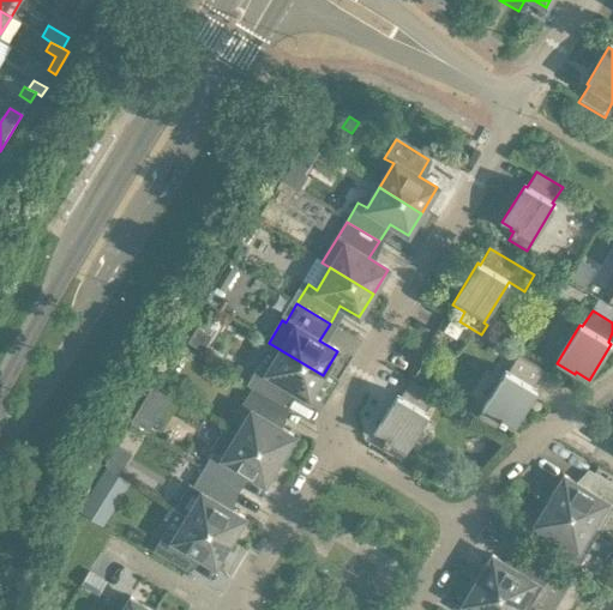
[(197,328),(187,344),(203,352),(212,337),(197,328)]
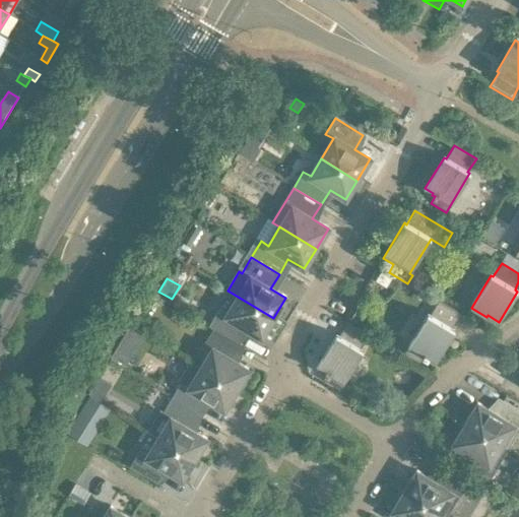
[(246,329),(261,338),(273,318),(238,297),(225,316),(218,311),(208,327),(213,330),(213,329),(237,343),(238,343),(246,329)]
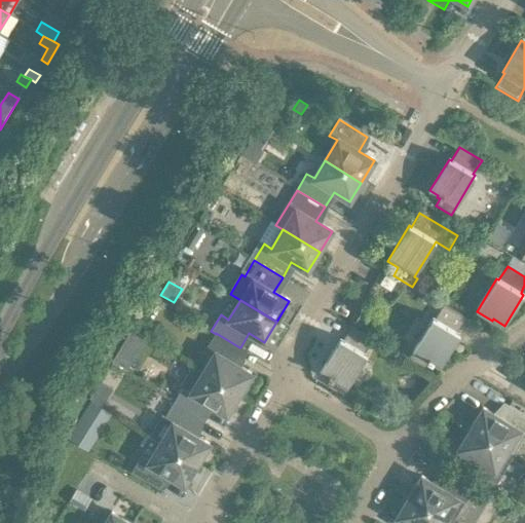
[(457,333),(465,319),(443,306),(435,320),(433,319),(409,358),(424,368),(428,361),(432,363),(433,361),(440,366),(459,334),(457,333)]
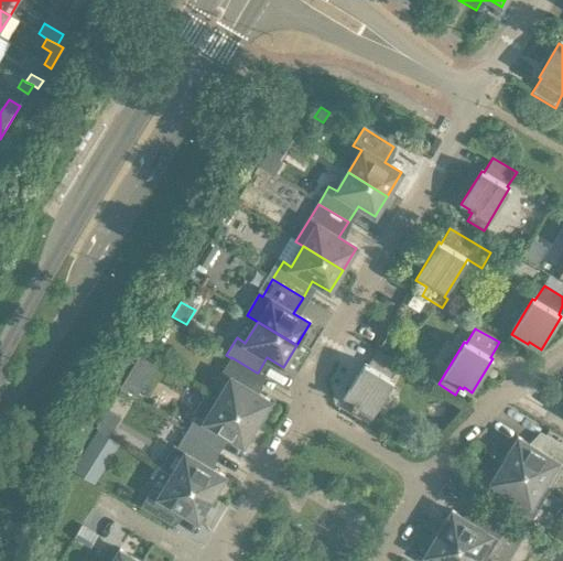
[(388,333),(379,347),(392,356),(401,342),(388,333)]
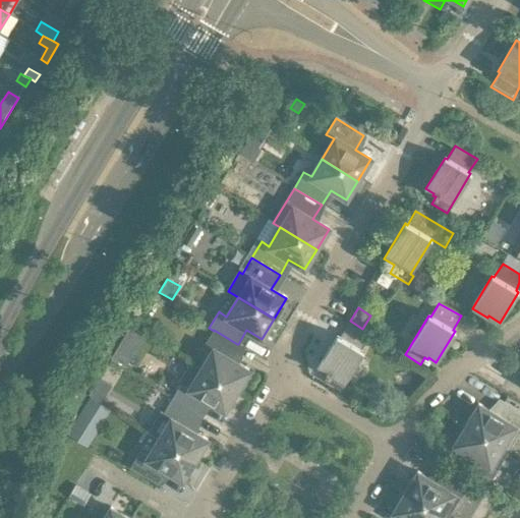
[(369,337),(347,324),(339,337),(337,336),(319,366),(326,371),(325,373),(328,376),(325,382),(340,391),(363,352),(360,350),(369,337)]
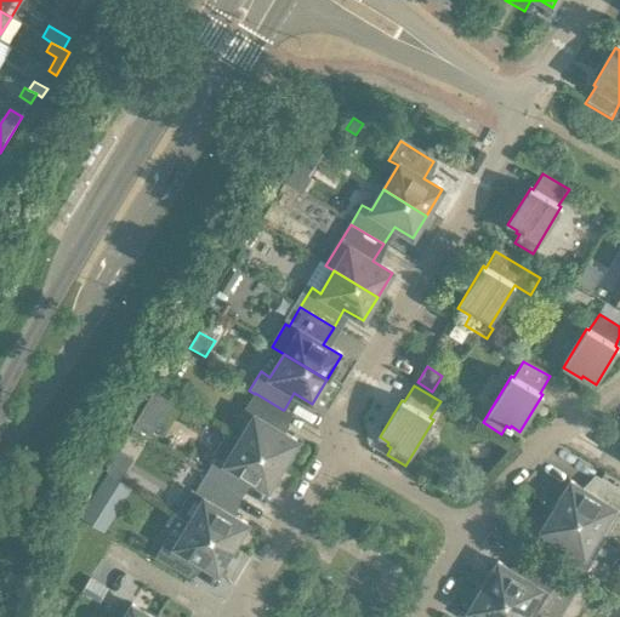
[(289,412),(284,410),(283,410),(255,393),(255,394),(244,412),(252,418),(239,440),(282,466),(296,441),(278,430),(289,412)]
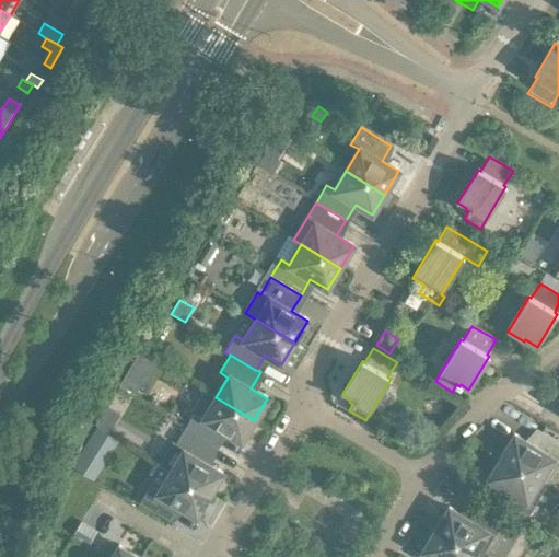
[(224,432),(241,442),(254,420),(216,397),(204,417),(195,413),(185,430),(214,448),(224,432)]
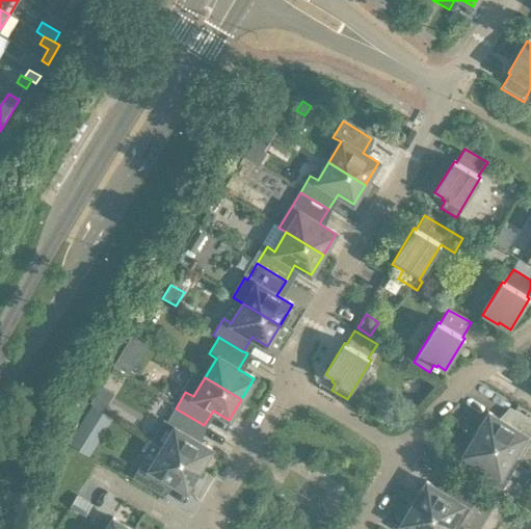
[(101,387),(90,404),(103,413),(114,394),(101,387)]
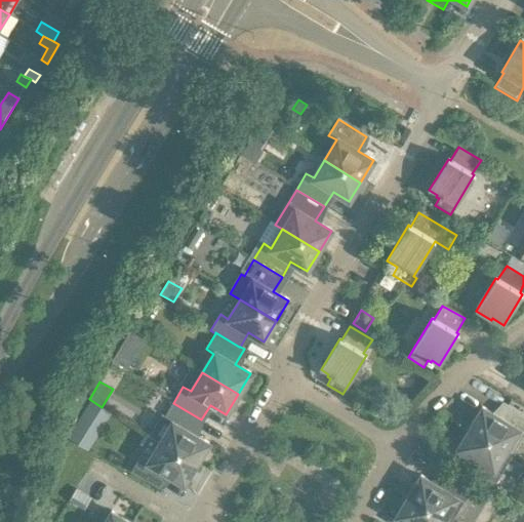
[(90,401),(67,439),(88,452),(112,414),(90,401)]
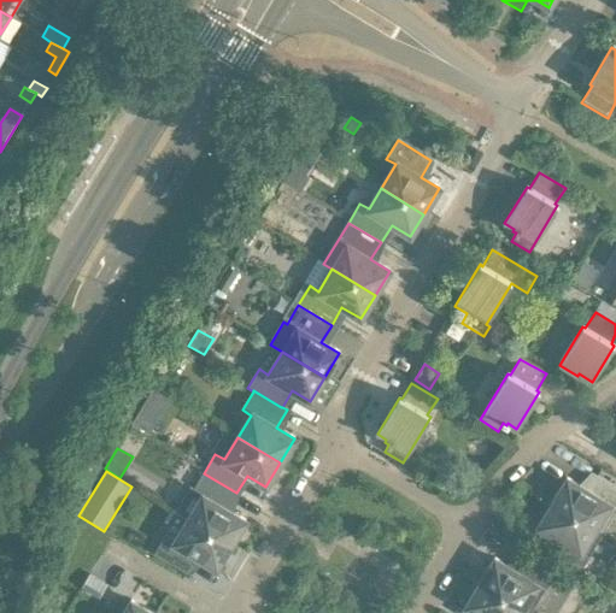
[(227,511),(236,493),(204,473),(193,490),(191,488),(175,513),(187,520),(188,519),(230,546),(245,522),(227,511)]
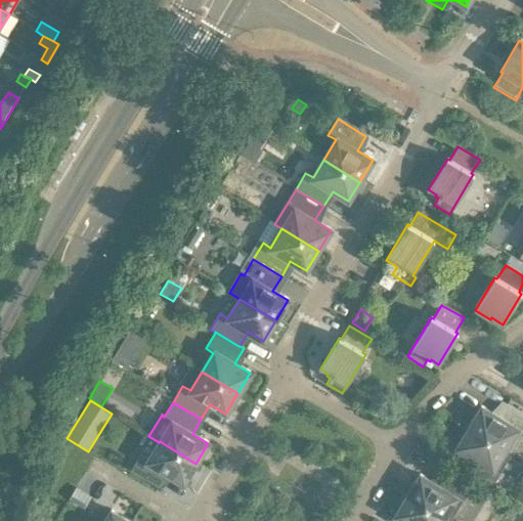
[(522,435),(522,415),(505,404),(496,417),(481,407),(469,428),(512,453),(522,435)]
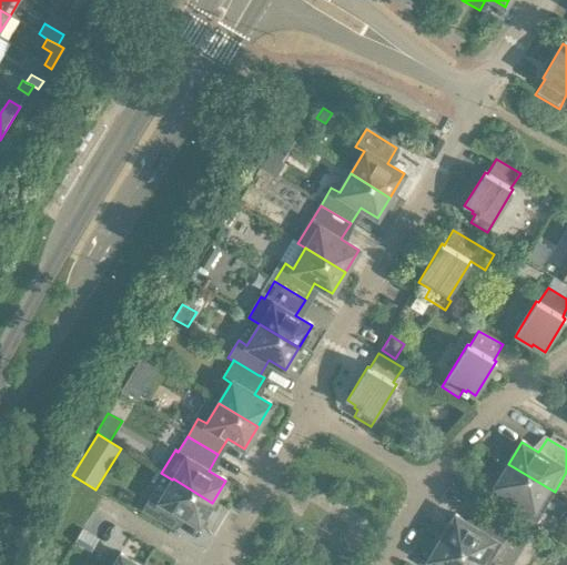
[(544,513),(543,513),(555,492),(508,464),(495,486),(512,496),(504,511),(534,528),(544,513)]
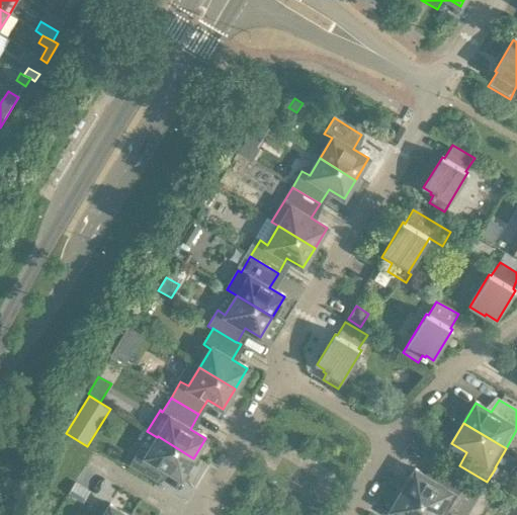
[(166,468),(181,479),(193,458),(158,436),(157,437),(147,455),(139,450),(128,466),(157,484),(166,468)]
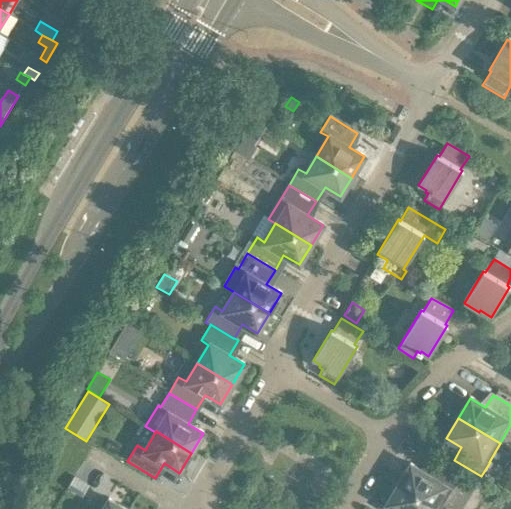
[(451,491),(452,492),(462,476),(434,459),(425,474),(410,465),(398,484),(437,508),(441,508),(451,491)]
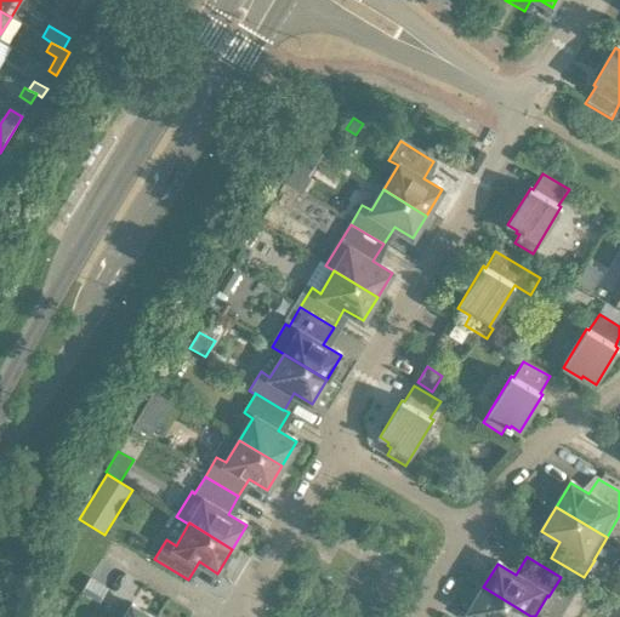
[(91,580),(83,593),(98,603),(107,589),(91,580)]
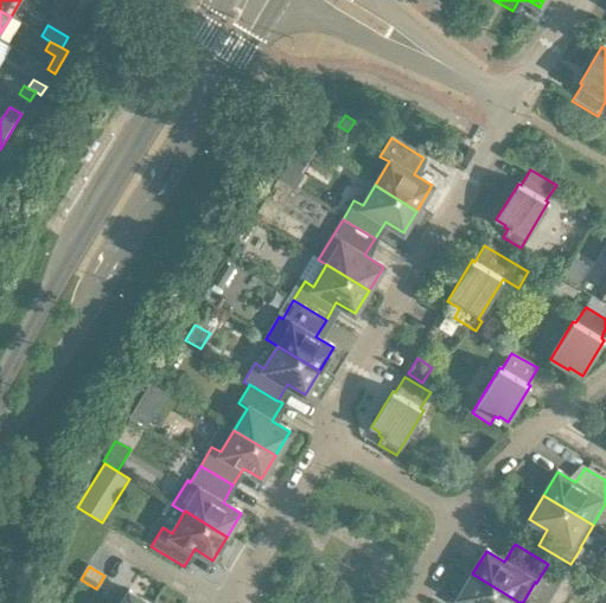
[(518,602),(472,573),(458,597),(466,602),(518,602)]
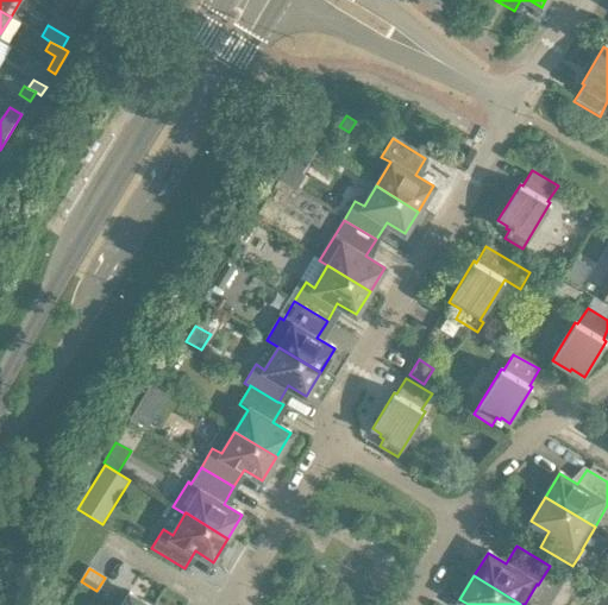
[(146,604),(129,593),(121,604),(106,604),(101,602),(99,604),(146,604)]
